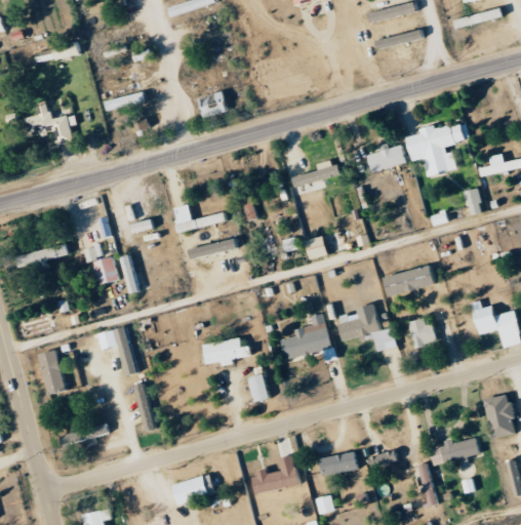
[(187,0),(167,6),(170,16),(215,2),(214,0),(187,0)]
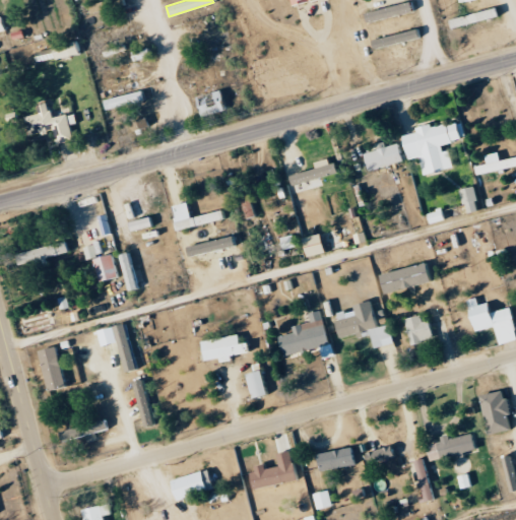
[(108,10),(107,1),(87,3),(88,12),(108,10)]
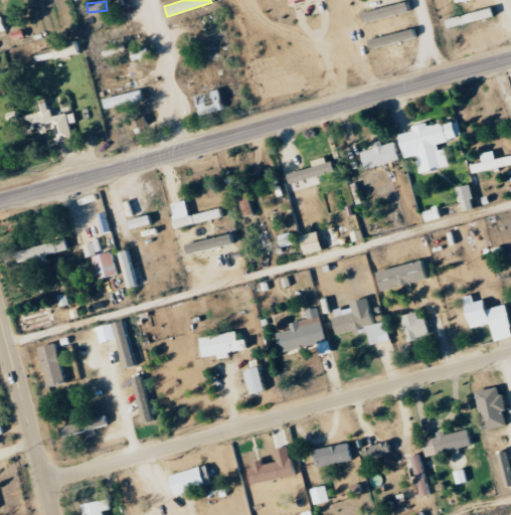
[(362,22),(407,12),(405,3),(360,13),(362,22)]
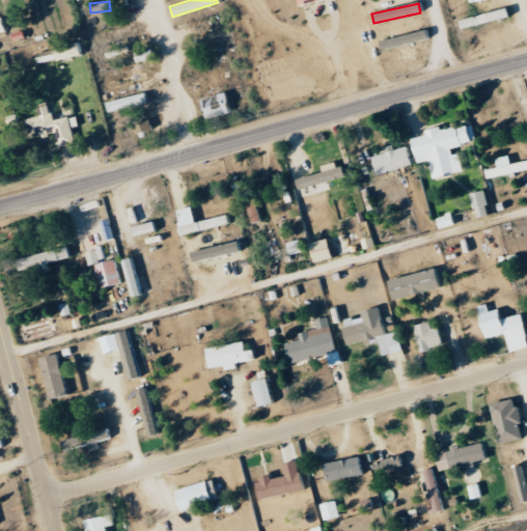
[(508,17),(506,8),(458,21),(460,30),(508,17)]
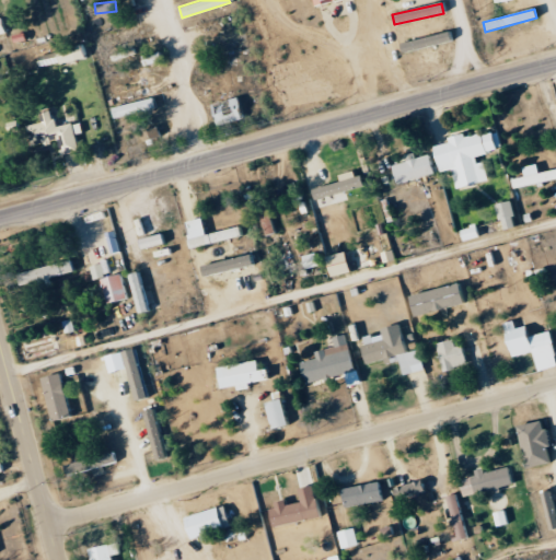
[(401,53),(450,43),(448,33),(398,43),(401,53)]
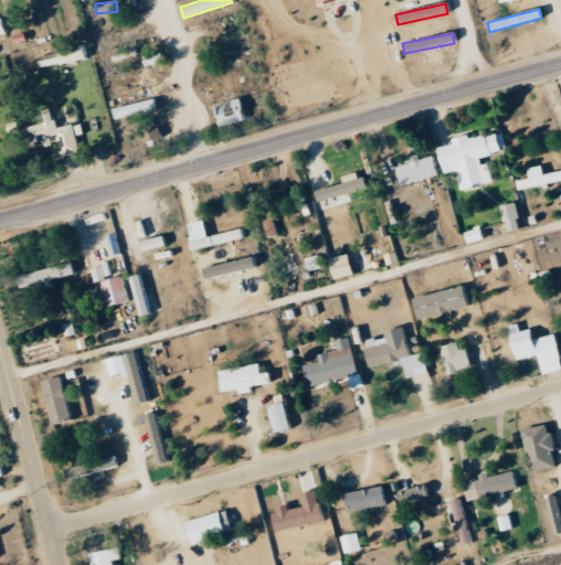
[(39,70),(84,56),(81,44),(35,56),(39,70)]
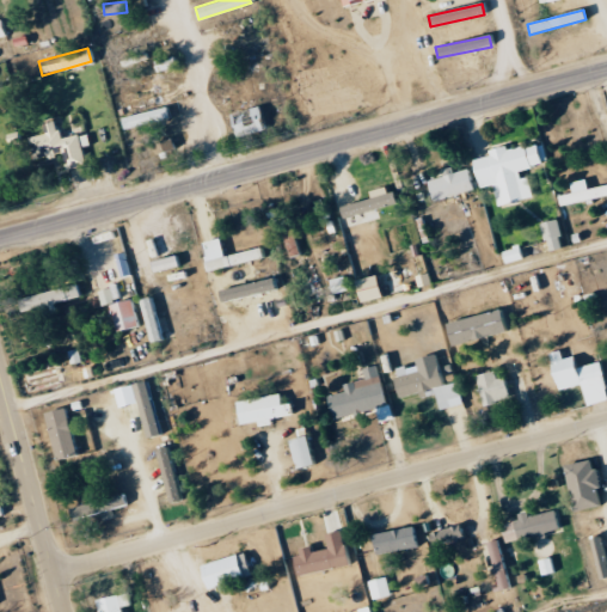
[(155,61),(159,71),(176,66),(173,55),(155,61)]
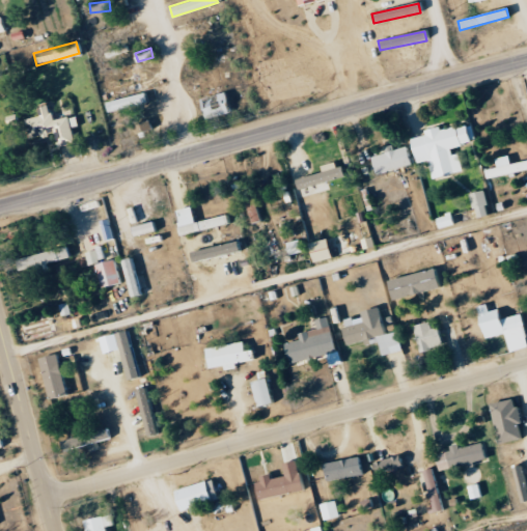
[(203,118),(228,114),(224,93),(199,98),(203,118)]
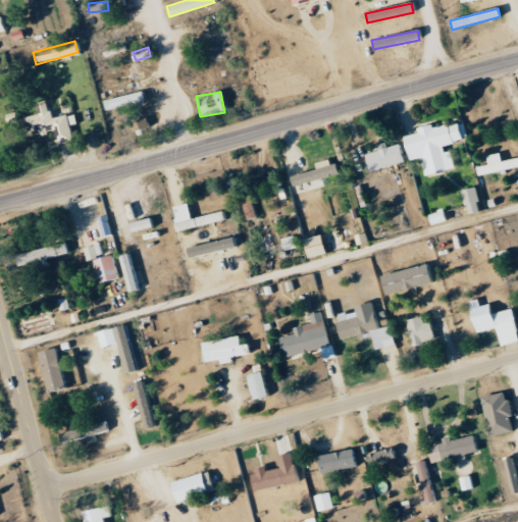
[(22,117),(27,137),(52,131),(55,144),(71,141),(68,124),(74,123),(71,113),(51,118),(47,100),(37,103),(39,113),(22,117)]
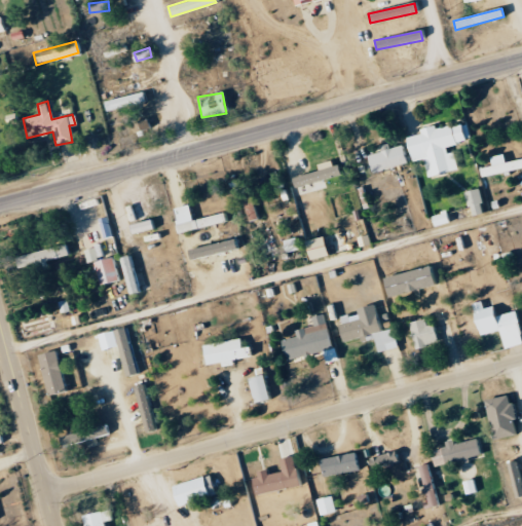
[(456,170),(450,146),(468,142),(462,120),(418,132),(419,134),(405,137),(410,161),(421,158),(425,177),(456,170)]
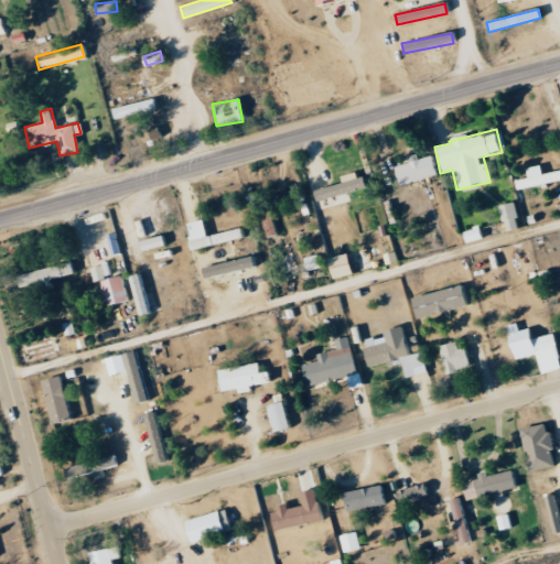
[(407,163),(394,166),(398,185),(438,175),(432,155),(416,159),(415,154),(405,155),(407,163)]
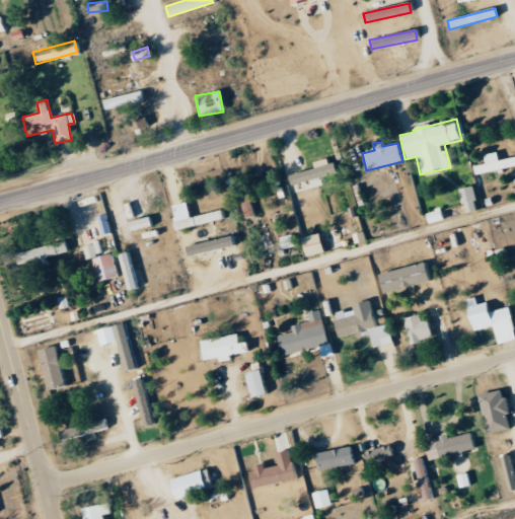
[(514,165),(514,156),(497,160),(495,152),(482,154),(484,163),(471,165),(473,174),(514,165)]
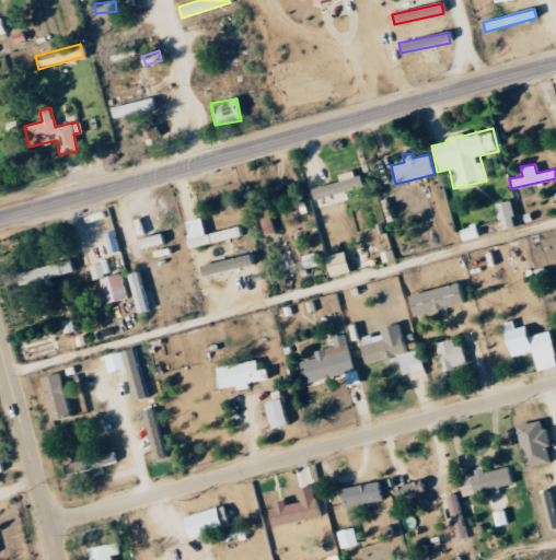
[(314,199),(362,185),(359,175),(312,189),(314,199)]
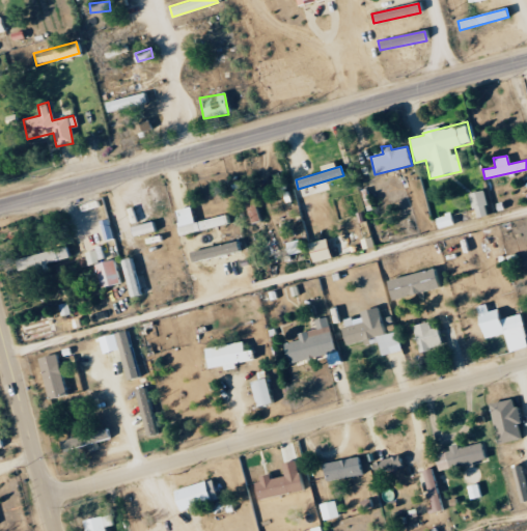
[(474,218),(488,215),(481,190),(468,194),(474,218)]
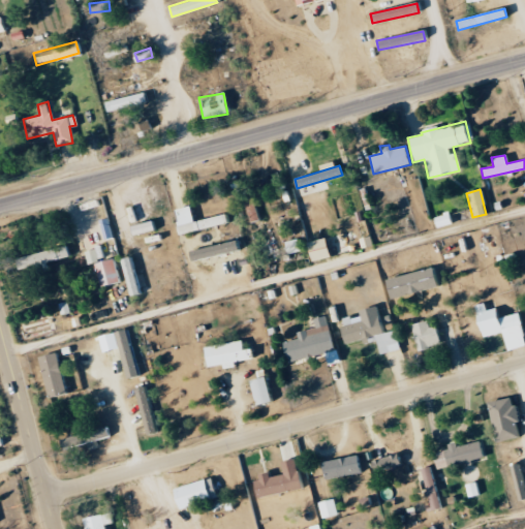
[(178,234),(226,224),(225,215),(191,221),(189,206),(174,209),(178,234)]
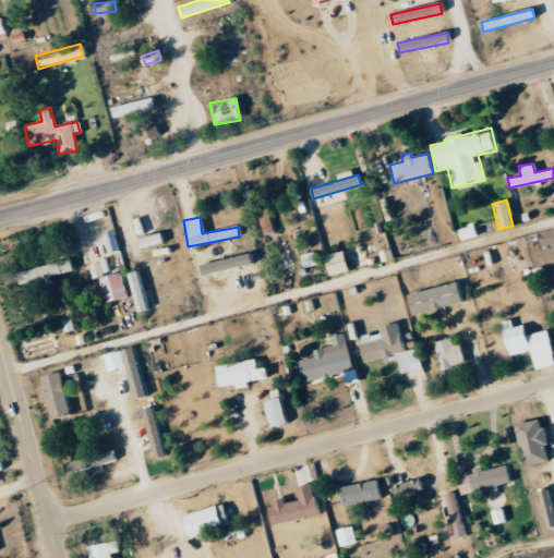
[(161,242),(159,232),(136,239),(140,249),(161,242)]
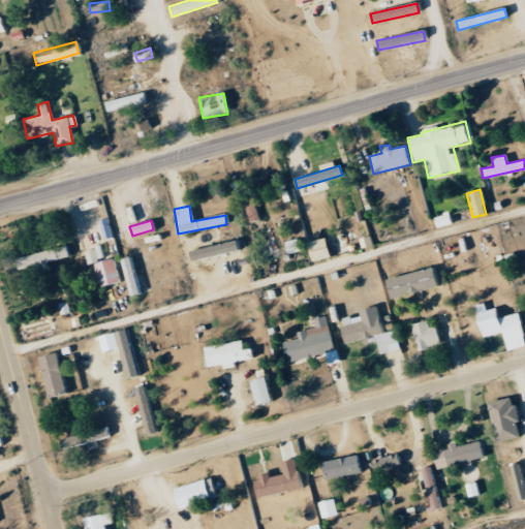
[(306,243),(311,261),(330,257),(325,238),(306,243)]
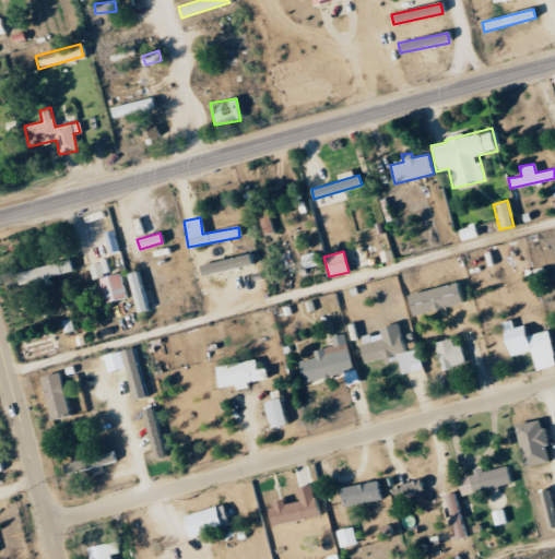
[(316,265),(313,252),(299,256),(302,269),(316,265)]
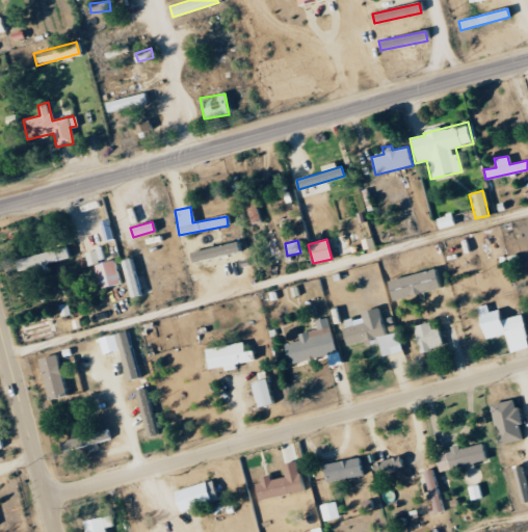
[(190,253),(192,262),(240,251),(238,242),(190,253)]
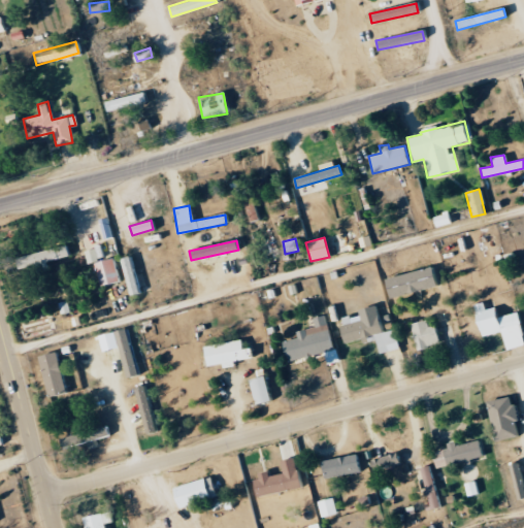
[(68,256),(65,244),(14,259),(18,269),(68,256)]
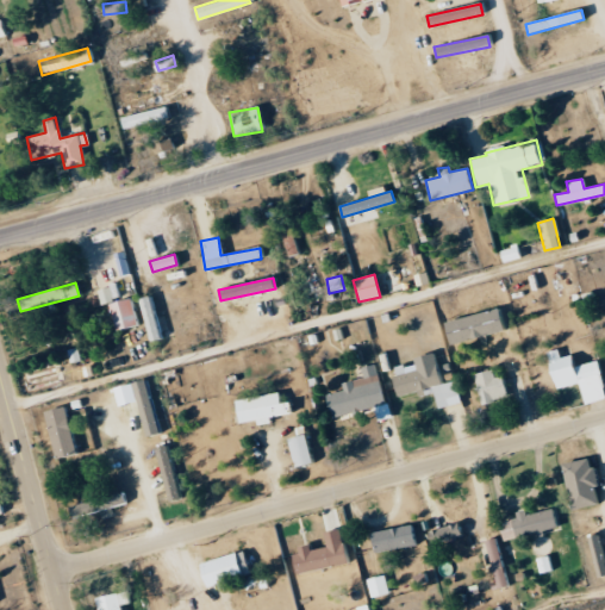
[(114,299),(112,286),(94,290),(97,303),(114,299)]
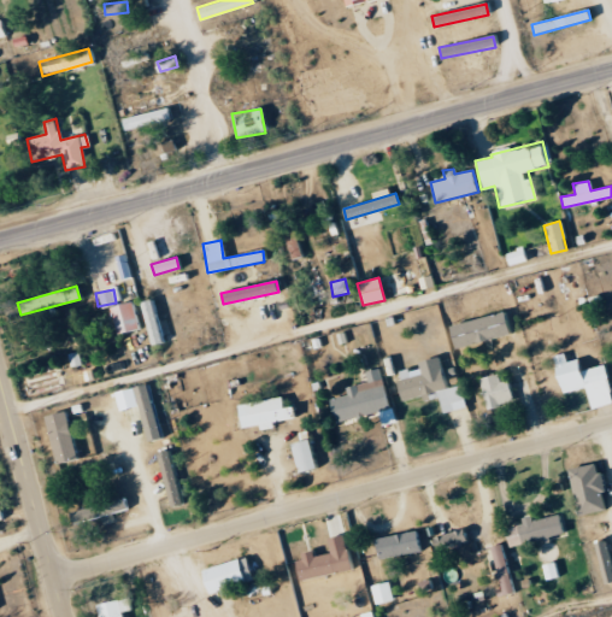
[(140,303),(151,345),(162,342),(151,299),(140,303)]
